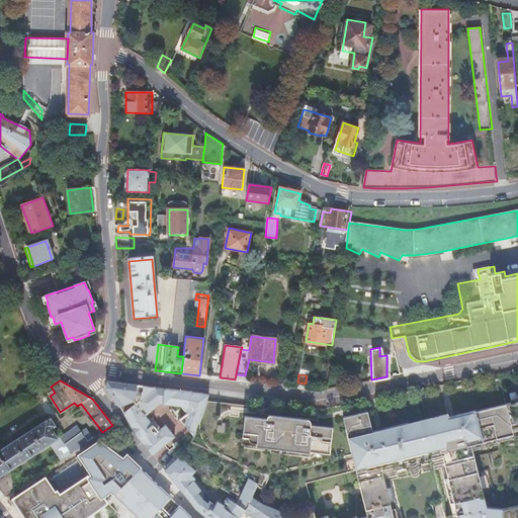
[(104,389),(117,407),(134,401),(136,385),(106,381),(104,389)]
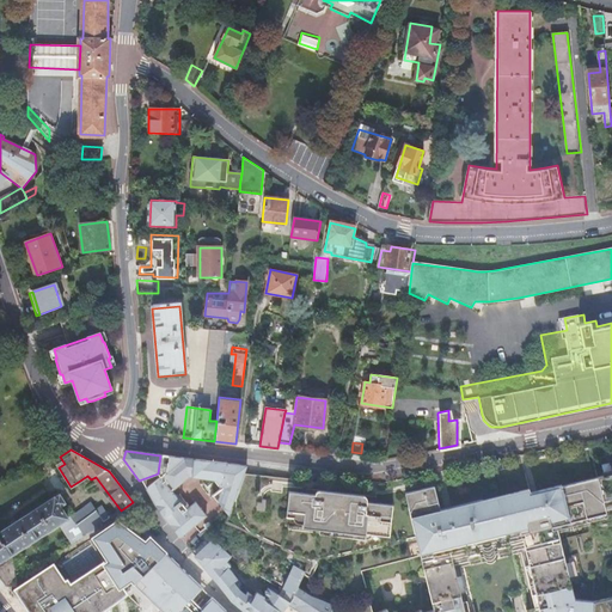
[(245,465),(167,456),(165,473),(161,476),(172,489),(188,478),(215,481),(219,487),(220,490),(213,496),(227,516),(234,495),(245,465)]
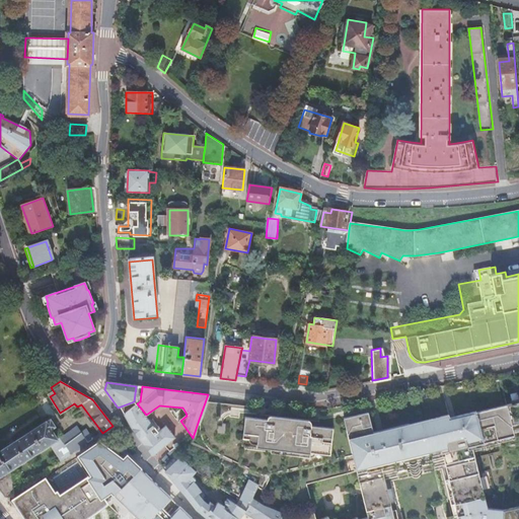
[(518,397),(507,400),(507,402),(512,421),(518,419),(518,397)]
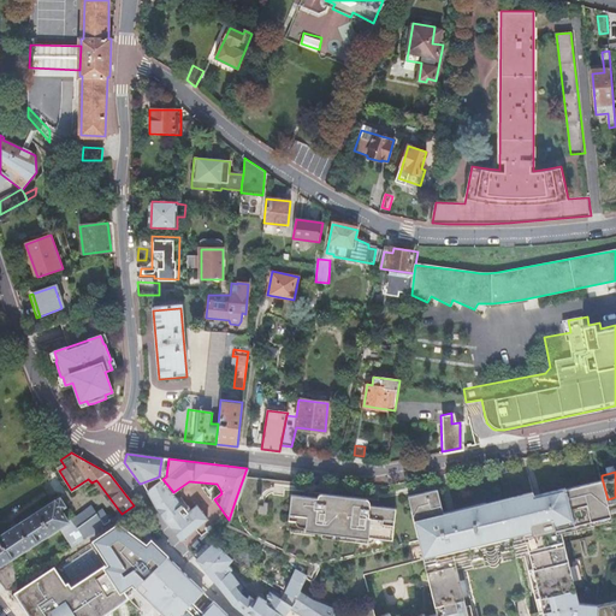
[(594,615),(596,615),(594,606),(578,602),(564,544),(600,535),(598,520),(611,517),(608,499),(602,478),(503,501),(516,555),(528,551),(542,615),(594,615)]
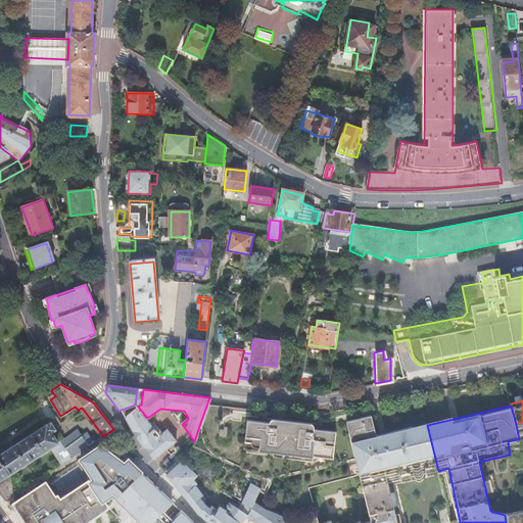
[(138,407),(136,409),(145,420),(147,418),(138,407)]
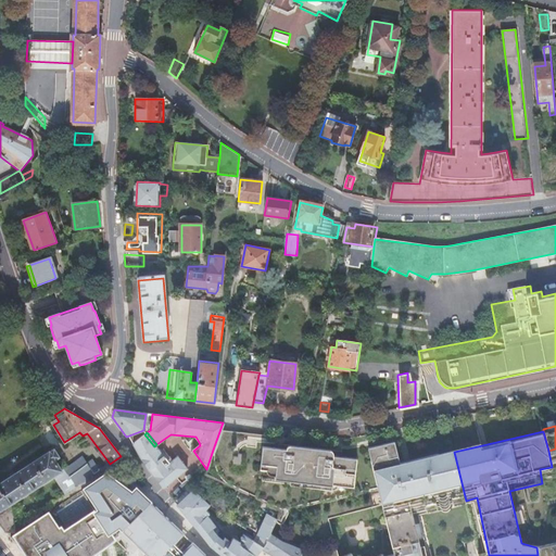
[(141,462),(161,487),(164,489),(165,489),(166,489),(167,489),(190,472),(180,459),(175,464),(172,466),(167,460),(171,458),(164,449),(159,453),(154,446),(144,434),(130,444),(141,462)]
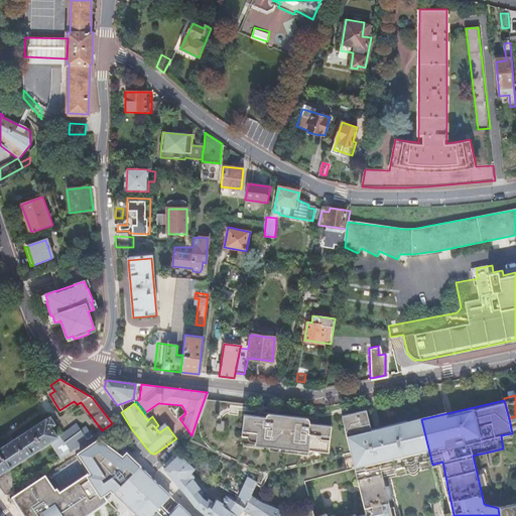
[(422,467),(432,465),(421,419),(409,421),(408,418),(372,426),(367,407),(343,412),(364,515),(358,515),(390,515),(382,476),(403,471),(409,470),(409,473),(417,471),(417,468),(422,467)]
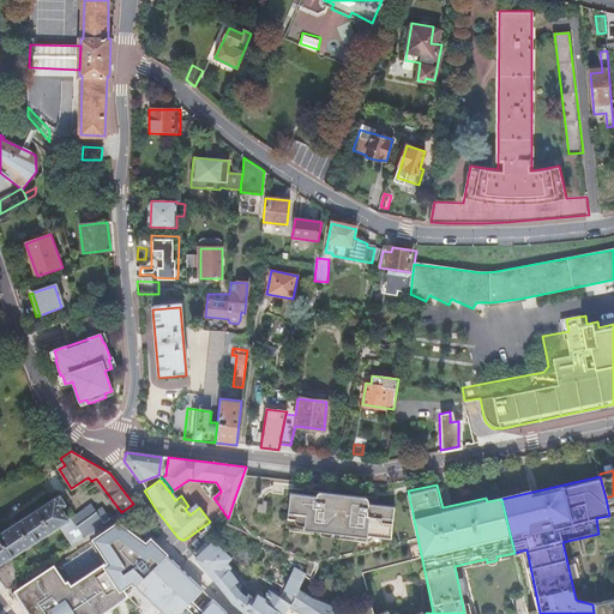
[(392,515),(393,504),(369,500),(369,493),(321,488),(319,489),(318,492),(292,488),(290,506),(289,513),(287,522),(295,523),(307,523),(369,529),(393,531),(392,515)]
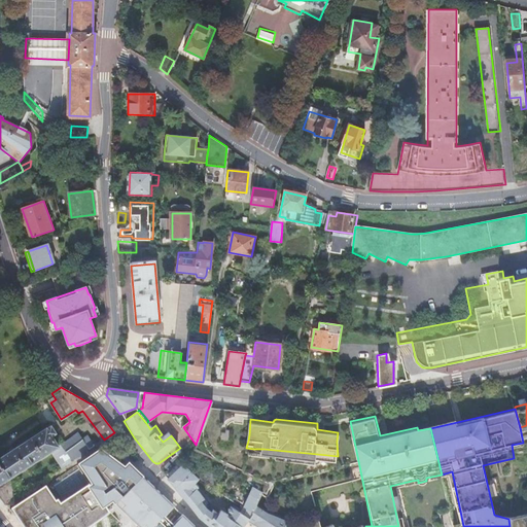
[(50,425),(0,458),(0,483),(57,446),(51,435),(56,432),(50,425)]
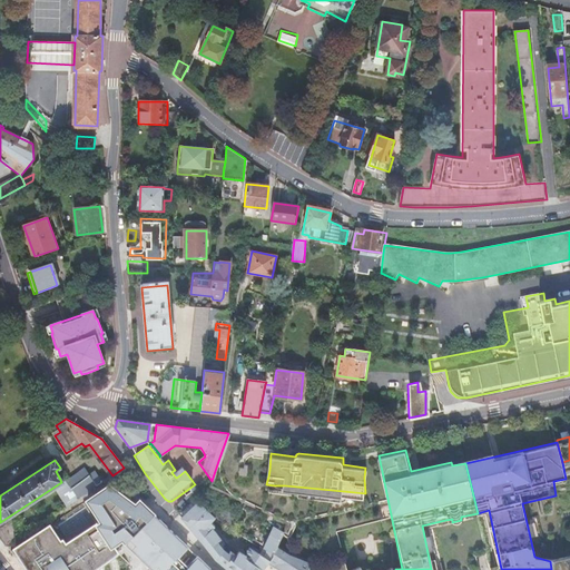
[(139,504),(136,507),(110,475),(16,552),(29,569),(78,569),(121,536),(124,533),(147,513),(139,504)]
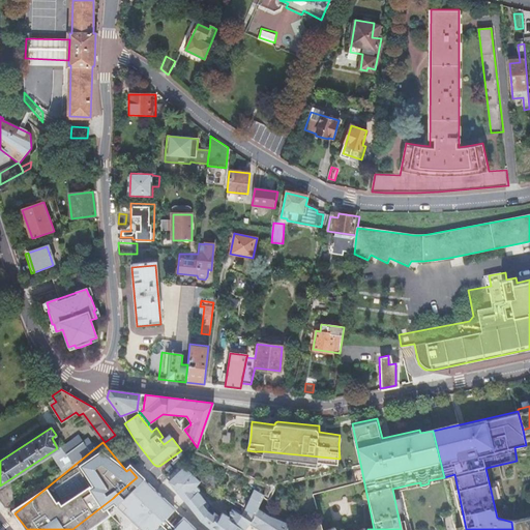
[(62,447),(72,464),(82,458),(71,442),(62,447)]
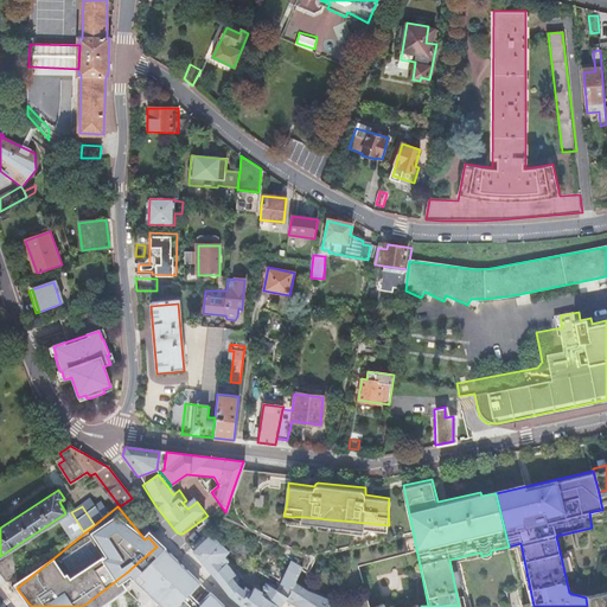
[(223,557),(227,554),(211,537),(192,553),(229,596),(236,587),(235,585),(238,581),(225,564),(227,562),(223,557)]
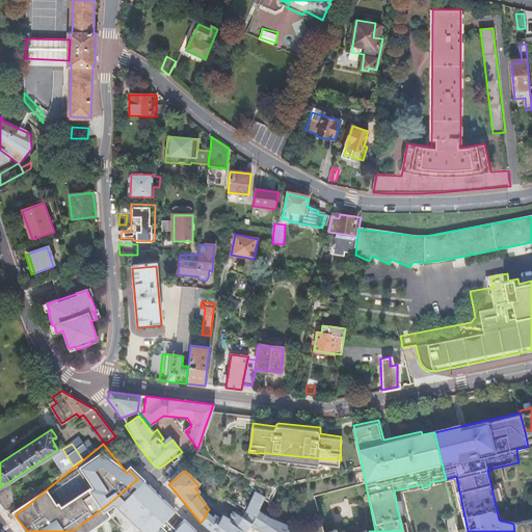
[(452,482),(462,531),(468,531),(456,476),(446,479),(447,483),(452,482)]
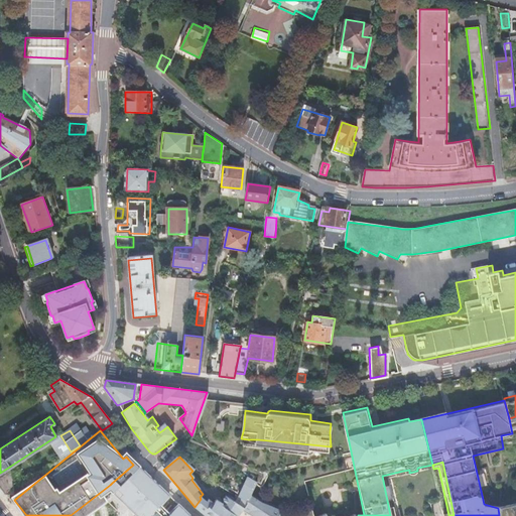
[(133,465),(112,483),(110,485),(141,515),(148,515),(169,495),(133,465)]
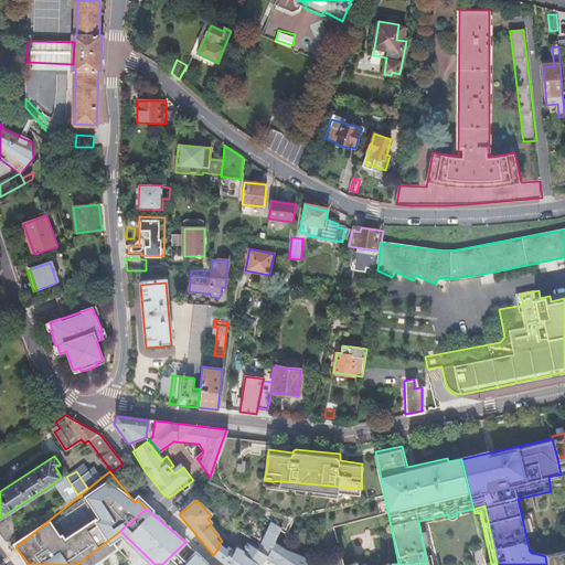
[(0,534),(7,543),(28,529),(17,511),(0,522),(0,534)]
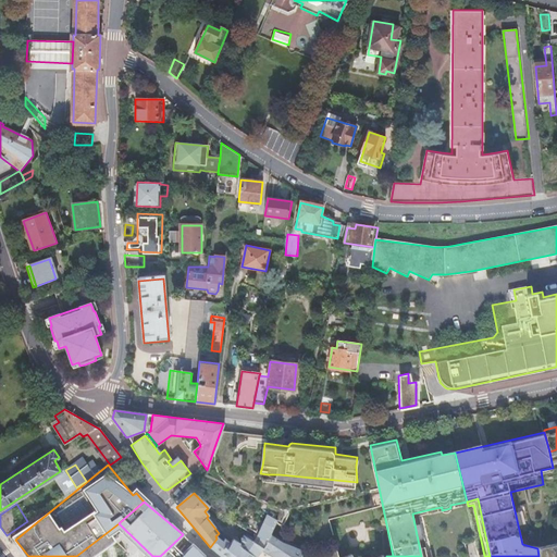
[(436,512),(435,508),(412,514),(421,556),(426,556),(419,517),(436,512)]
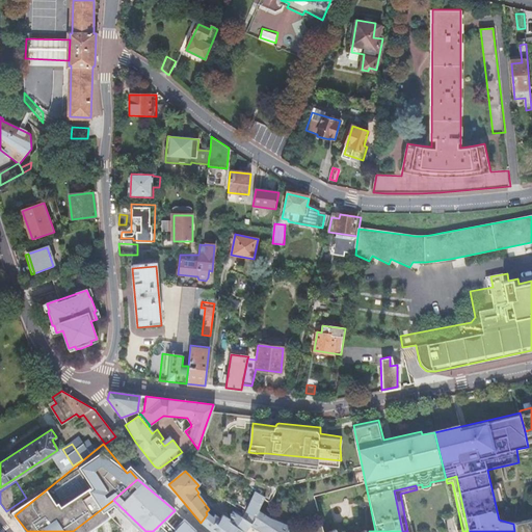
[(254,516),(258,510),(264,497),(254,493),(246,510),(245,512),(254,516)]
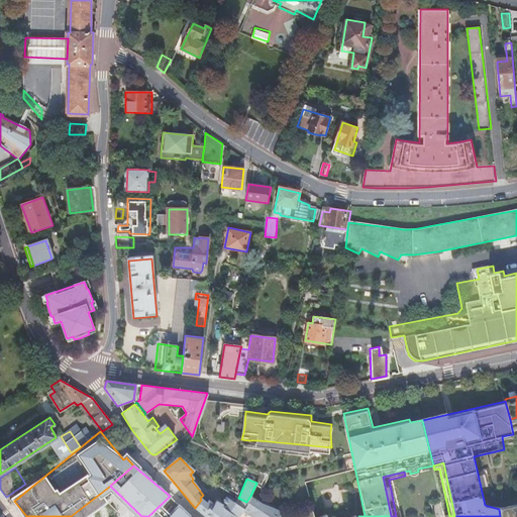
[(228,489),(234,493),(237,486),(230,483),(228,489)]
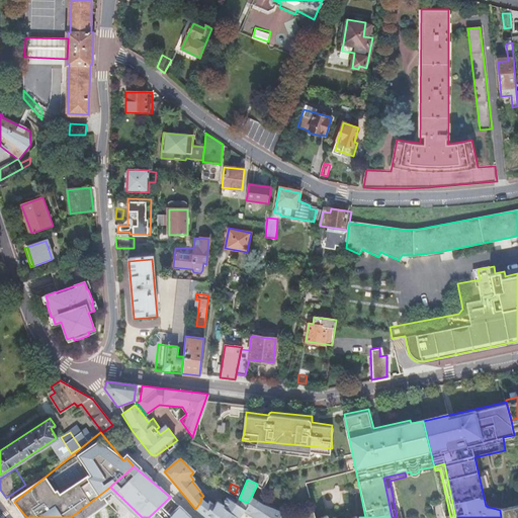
[(139,517),(142,517),(110,487),(114,494),(114,495),(116,496),(139,517)]
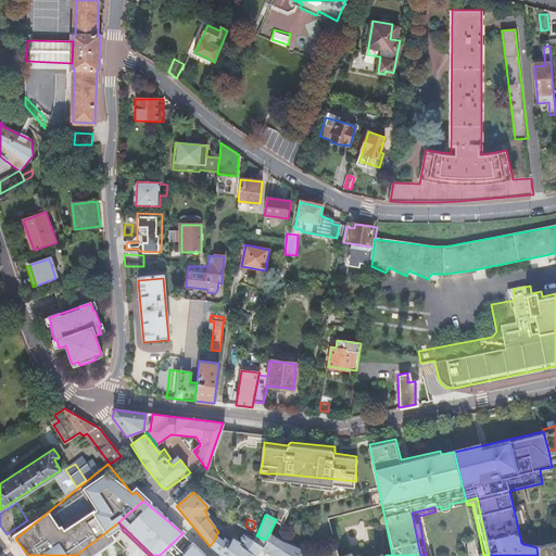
[(178,555),(192,542),(182,533),(160,555),(178,555)]
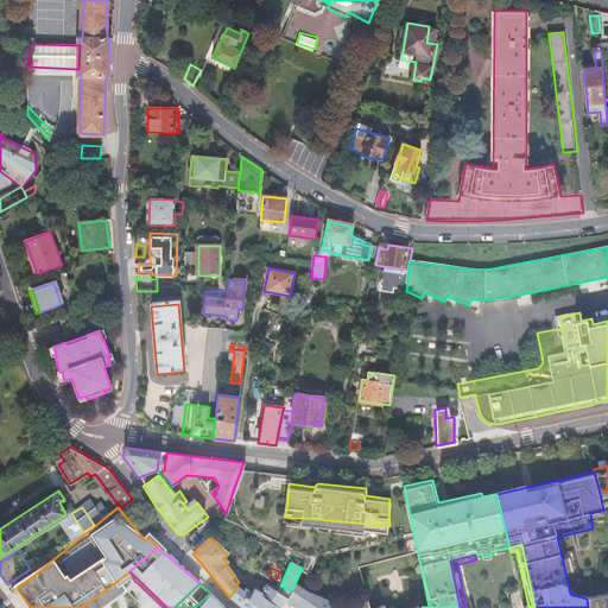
[(328,607),(331,600),(306,590),(306,589),(295,583),(290,590),(285,597),(278,607),(328,607)]
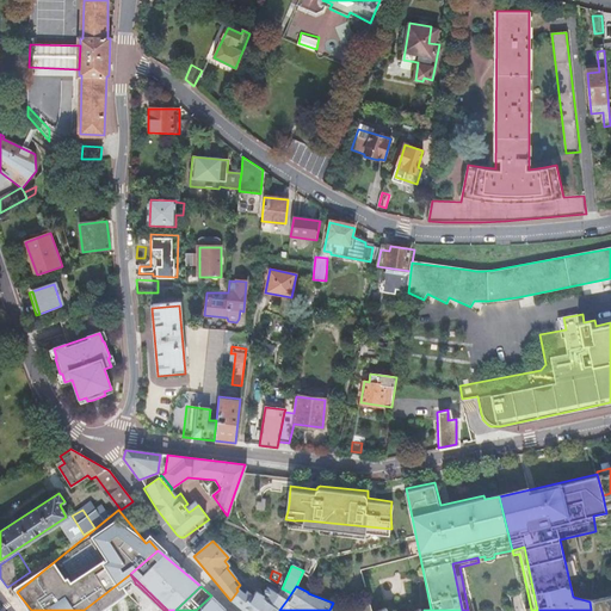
[(279,610),(287,600),(271,592),(266,588),(261,596),(255,592),(250,599),(242,593),(234,604),(244,610),(279,610)]
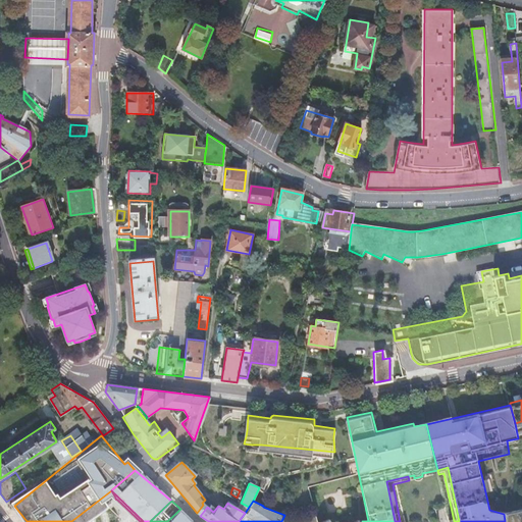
[(207,507),(203,505),(197,513),(200,516),(207,507)]
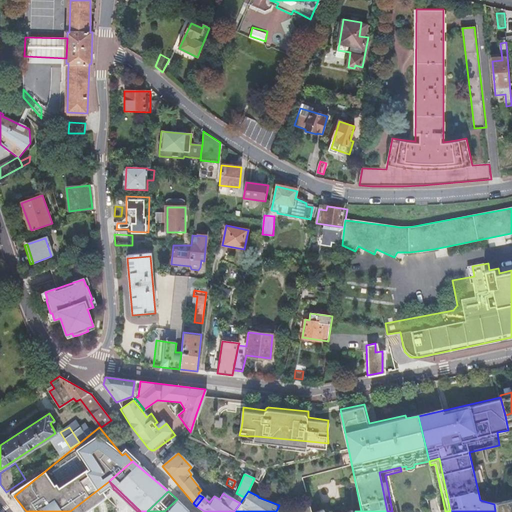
[(511,511),(511,497),(496,501),(495,509),(495,511),(494,511),(511,511)]
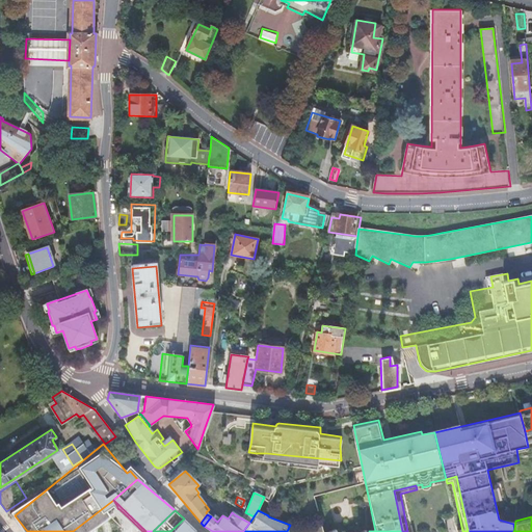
[(197,531),(189,524),(184,519),(170,531),(197,531)]
